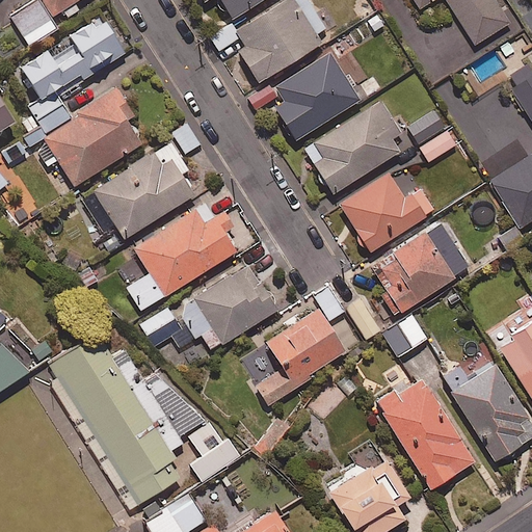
[(50,20),(80,0),(36,0),(10,17),(29,47),(56,29),(50,20)]
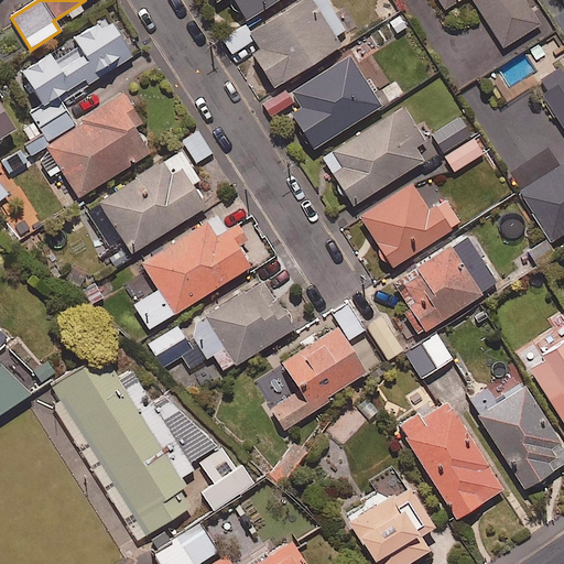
[(215,0),(217,2),(221,0),(231,0),(246,22),(280,0),(215,0)]
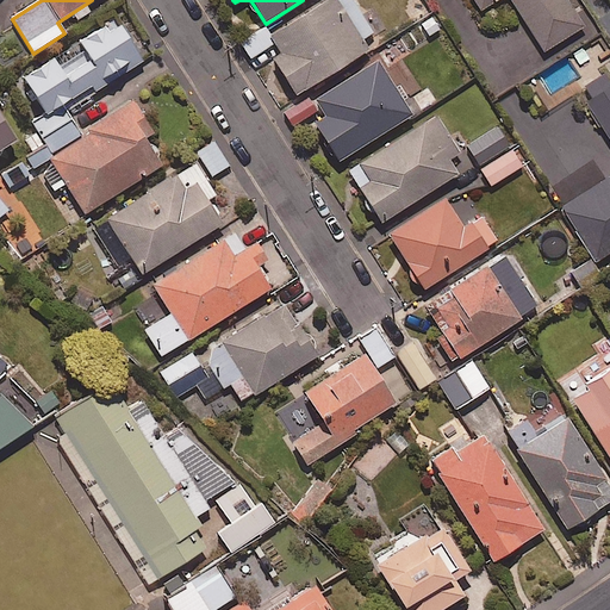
[(373,33),(352,0),(329,0),(272,36),(284,55),(274,61),(297,97),(369,51),(362,41),(373,33)]
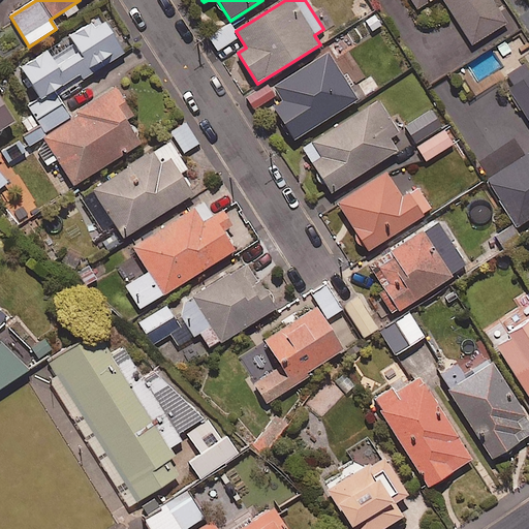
[(410,0),(417,9),(431,0),(444,0),(473,45),(507,23),(492,0),(410,0)]
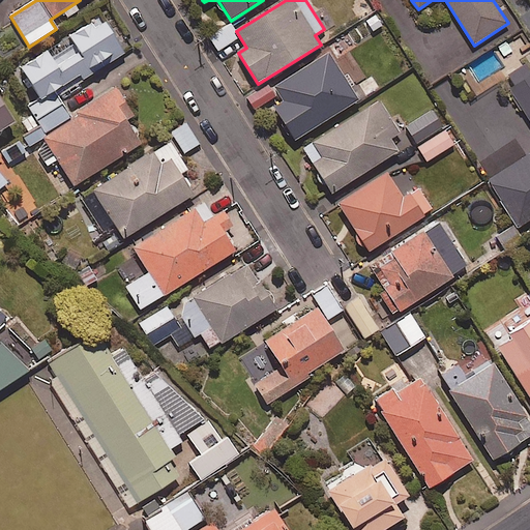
[(381,25),(375,16),(350,32),(357,42),(381,25)]
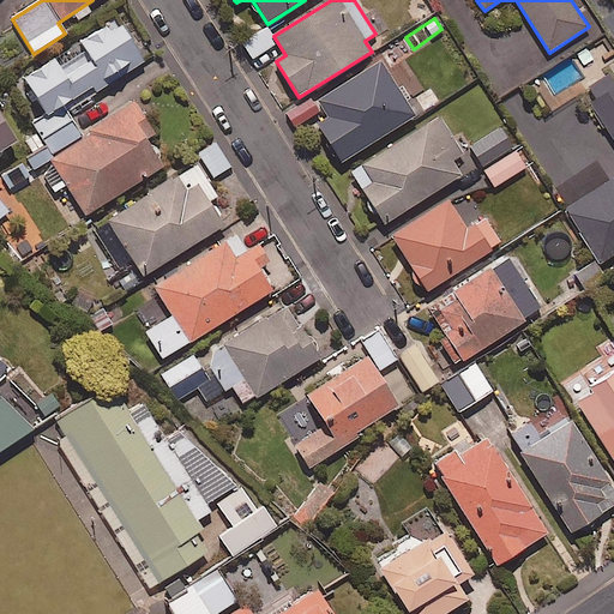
[(50,115),(64,107),(92,88),(95,91),(143,61),(116,19),(20,80),(43,116),(48,113),(50,115)]
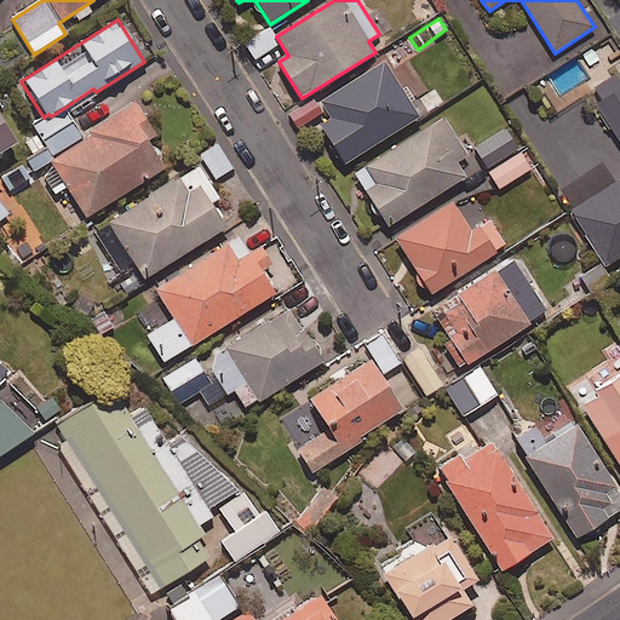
[(279,44),(268,28),(245,44),(256,61),(279,44)]
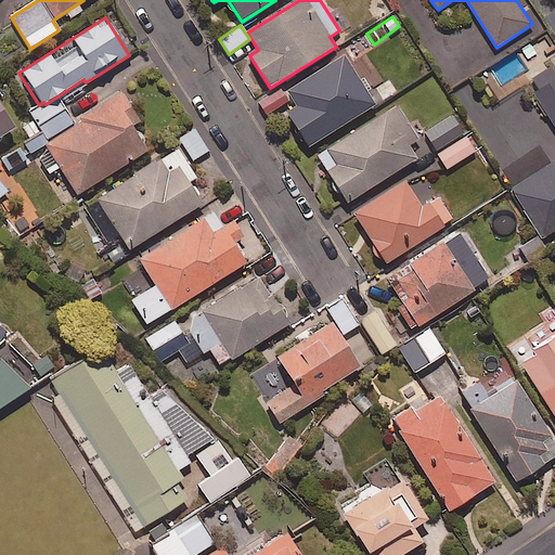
[(376,105),(345,55),(287,91),(297,106),(286,114),(308,147),(376,105)]
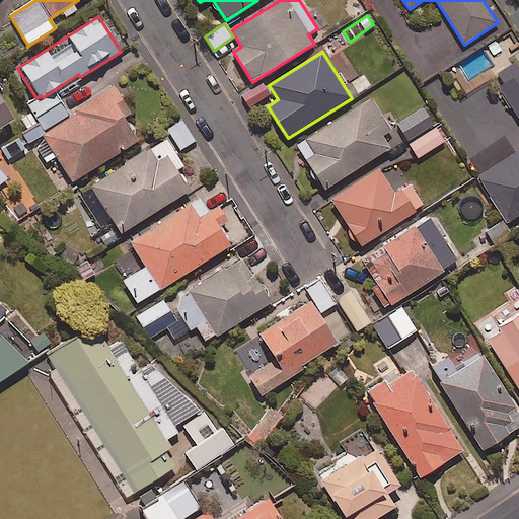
[(518,216),(518,62),(493,78),(518,119),(518,151),(478,177),(508,223),(518,216)]
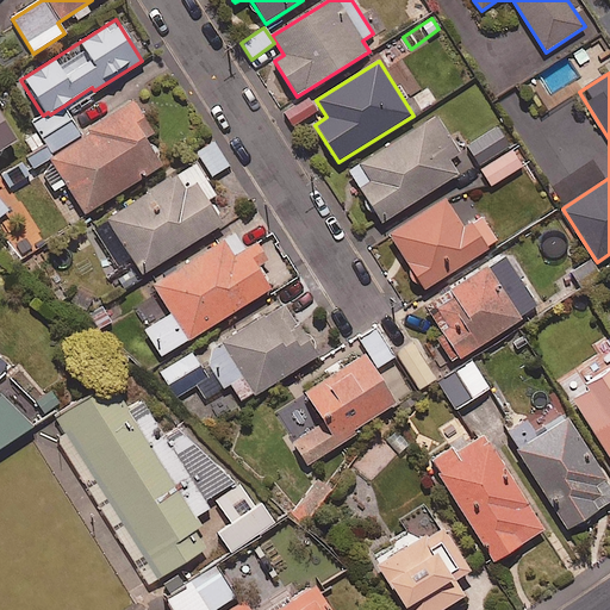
[(317,112),(307,98),(285,112),(296,126),(317,112)]
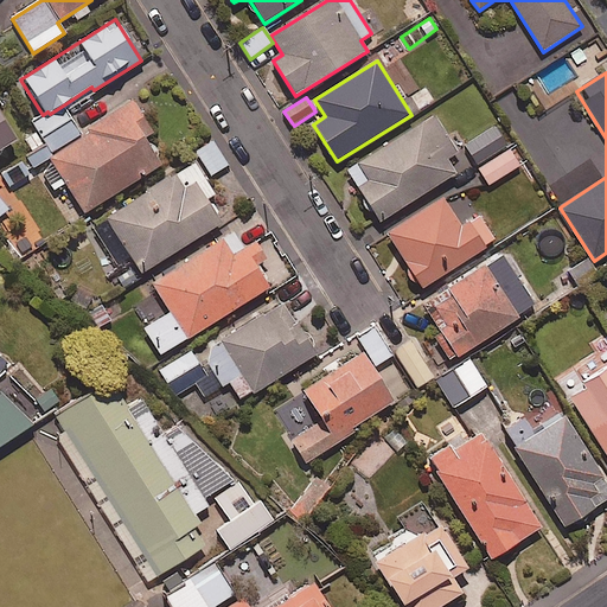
[(152,133),(132,101),(81,133),(63,106),(50,114),(48,112),(43,115),(44,116),(33,123),(46,142),(7,167),(16,180),(51,159),(80,204),(69,210),(76,221),(161,166),(144,138),(152,133)]
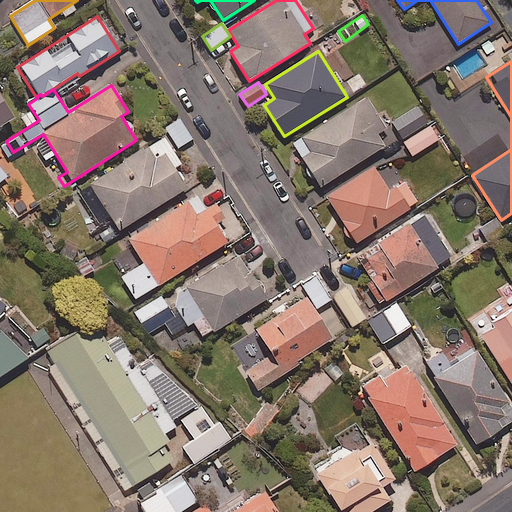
[(387,129),(367,97),(293,144),(321,188),(385,147),(377,135),(387,129)]
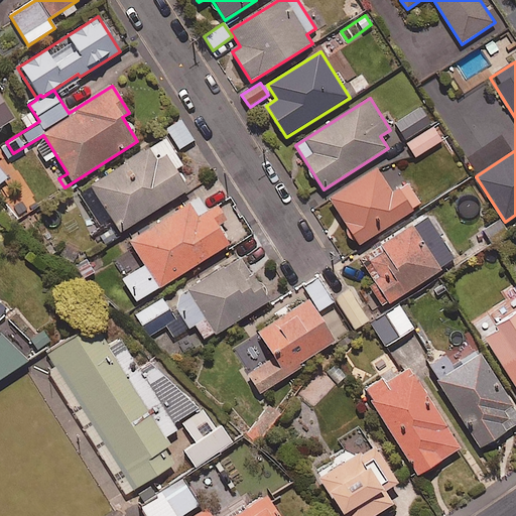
[(0,129),(13,121),(0,101),(0,129)]
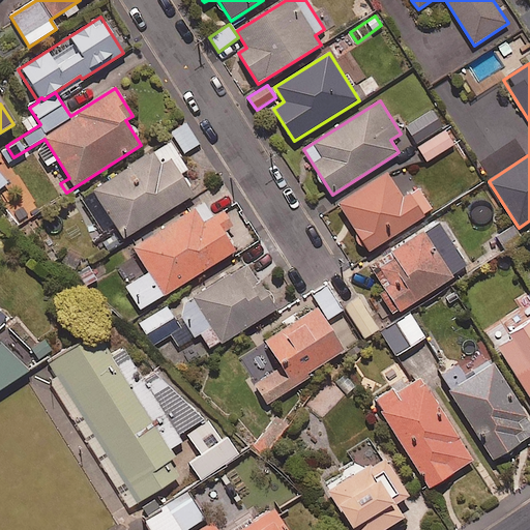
[(454,144),(432,111),(405,129),(428,163),(454,144)]
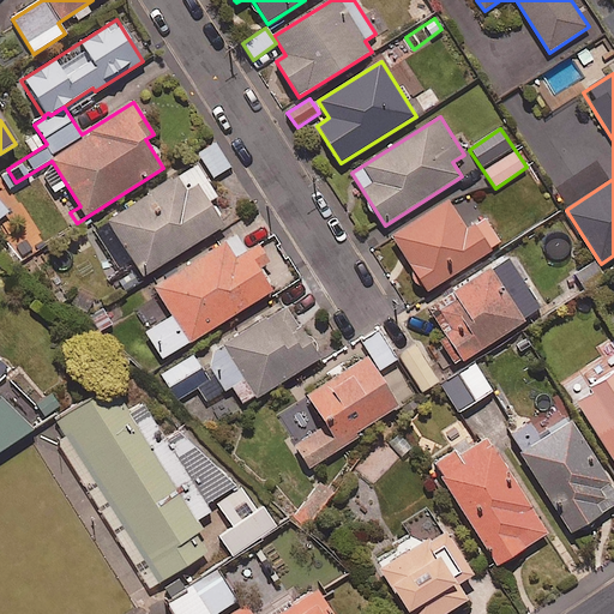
[(230,168),(216,143),(199,152),(214,178),(230,168)]
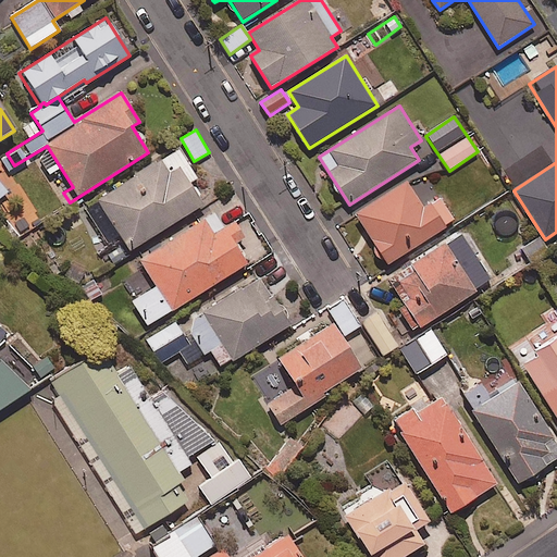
[(197,180),(178,149),(84,208),(110,249),(122,240),(130,252),(203,206),(189,184),(197,180)]
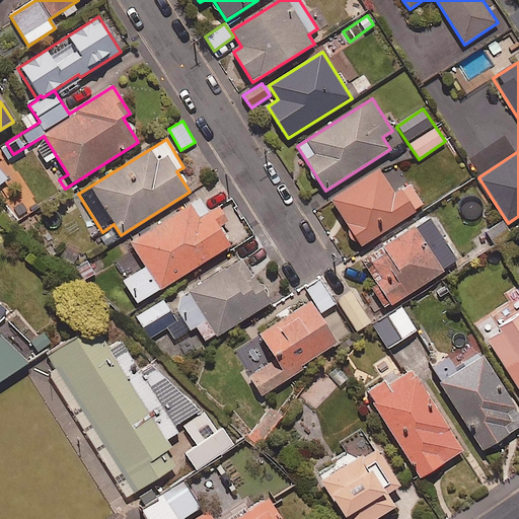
[(394,195),(379,170),(331,201),(361,247),(424,207),(411,186),(394,195)]
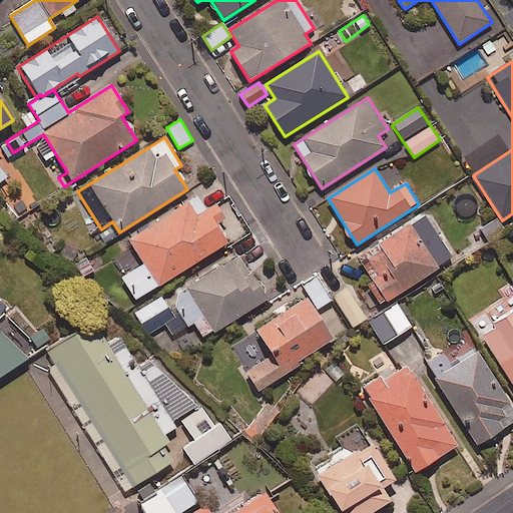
[(205,211),(197,197),(129,240),(144,265),(122,278),(136,301),(227,243),(216,225),(225,220),(216,205),(205,211)]
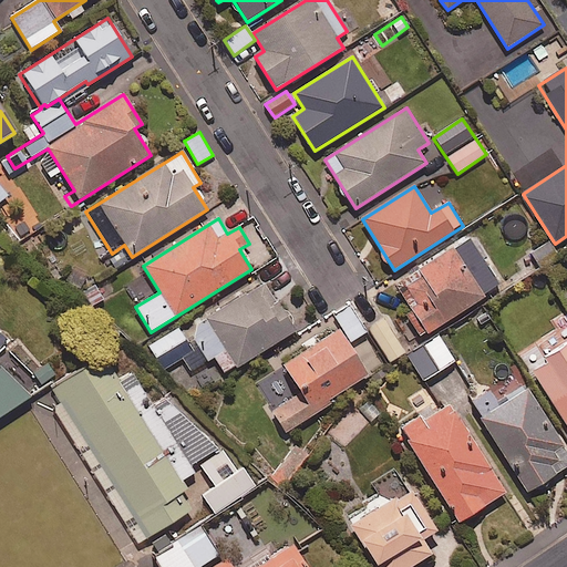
[(501,287),(468,238),(395,286),(426,332),(437,329),(501,287)]
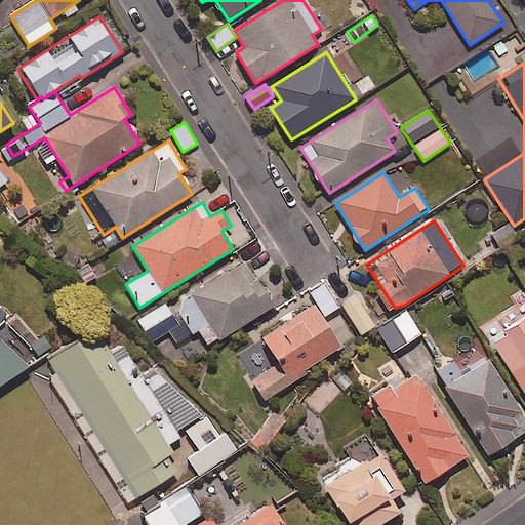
[(274,308),(245,261),(191,295),(219,341),(274,308)]
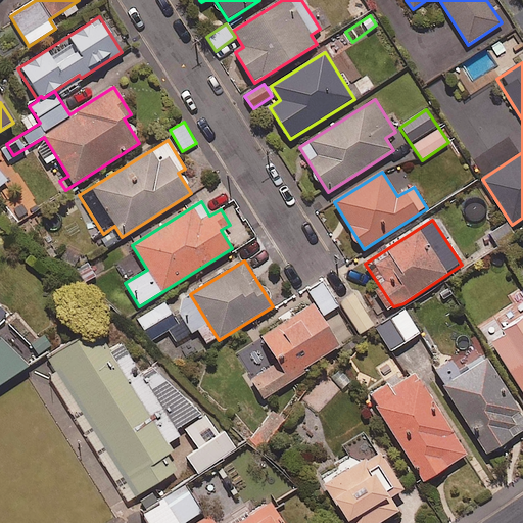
[(338,306),(323,283),(308,291),(324,316),(338,306)]
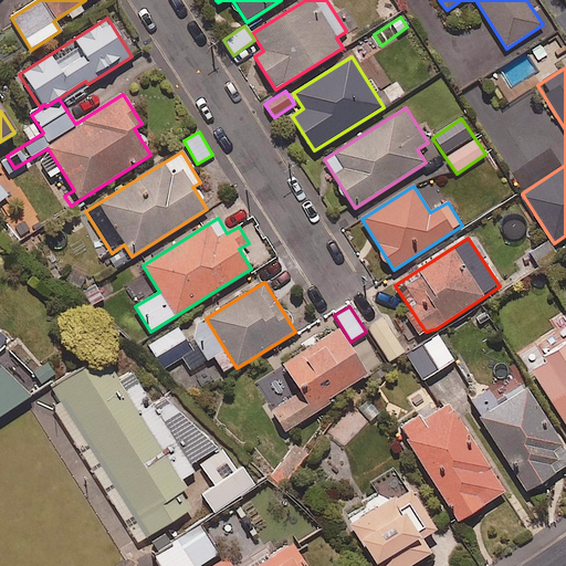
[(405,352),(383,318),(368,328),(390,362),(405,352)]
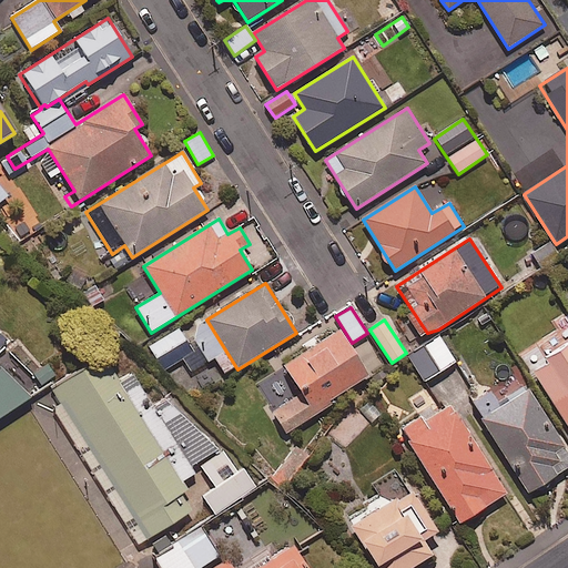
[(193,352),(178,327),(149,346),(164,371),(193,352)]
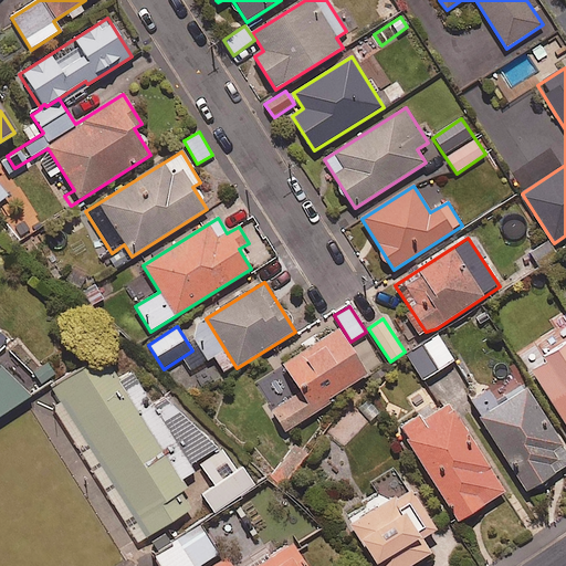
[(367,375),(337,331),(282,367),(299,392),(271,411),(285,433),(329,404),(327,401),(367,375)]
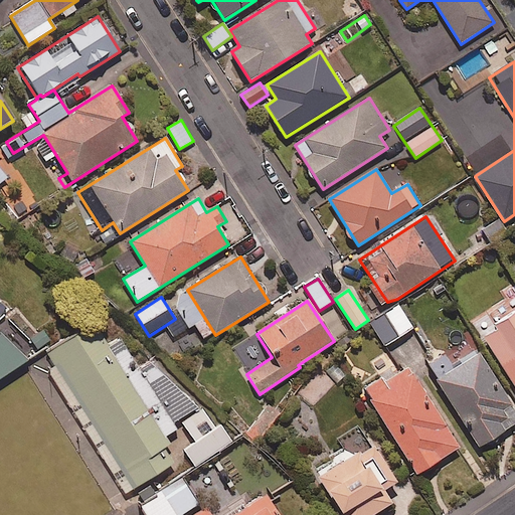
[(413,330),(399,306),(370,323),(384,346),(413,330)]
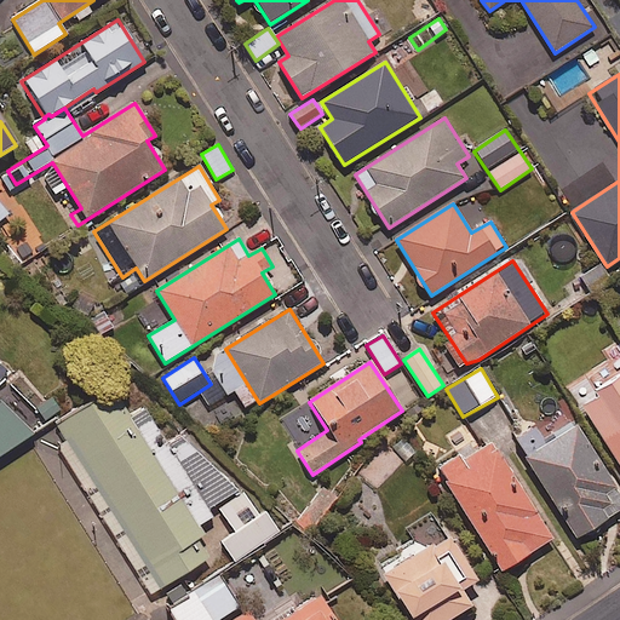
[(619,382),(583,406),(619,465),(619,382)]
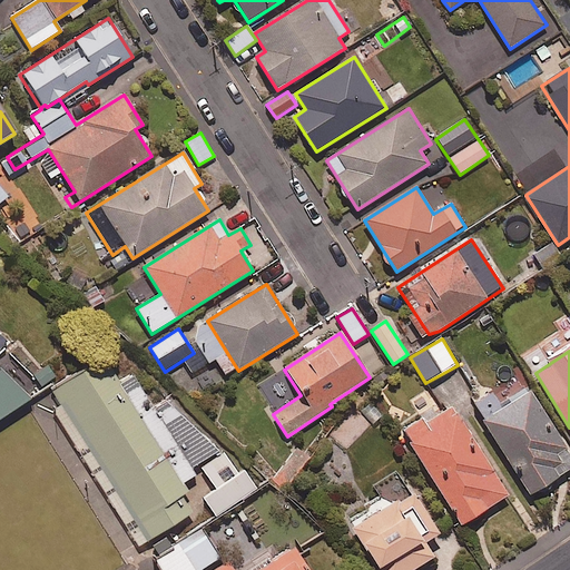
[(60,402),(52,409),(137,544),(192,510),(180,492),(187,489),(182,480),(196,472),(190,463),(218,446),(169,394),(154,404),(133,372),(120,380),(102,352),(49,385),(60,402)]
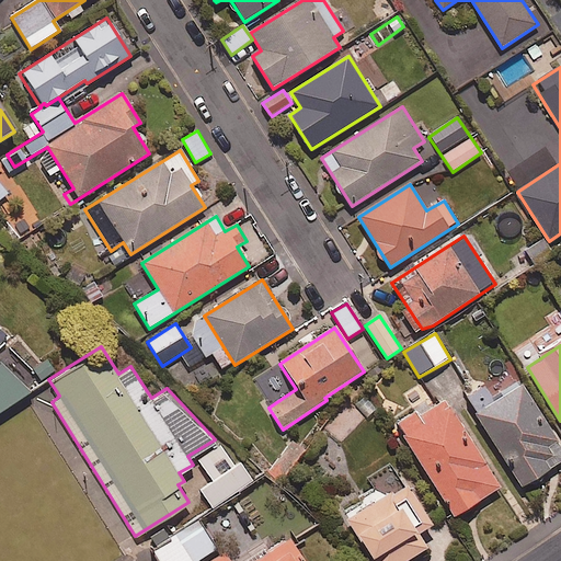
[(49,359),(30,371),(37,385),(57,373),(49,359)]
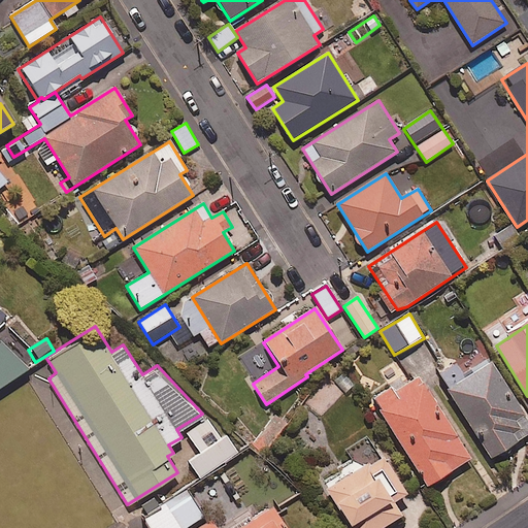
[(0,390),(30,371),(0,342),(0,390)]
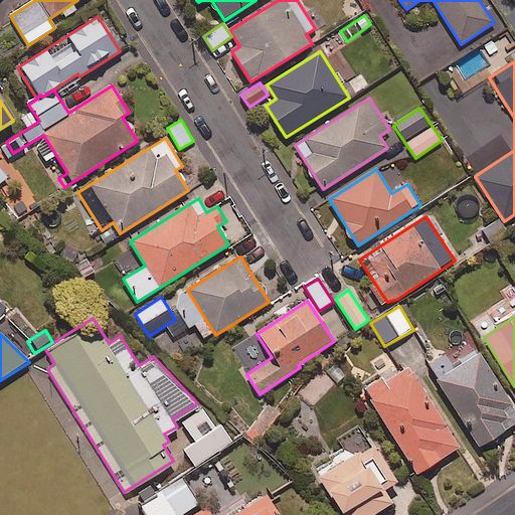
[(514,425),(514,410),(480,354),(434,382),(476,451),(514,425)]
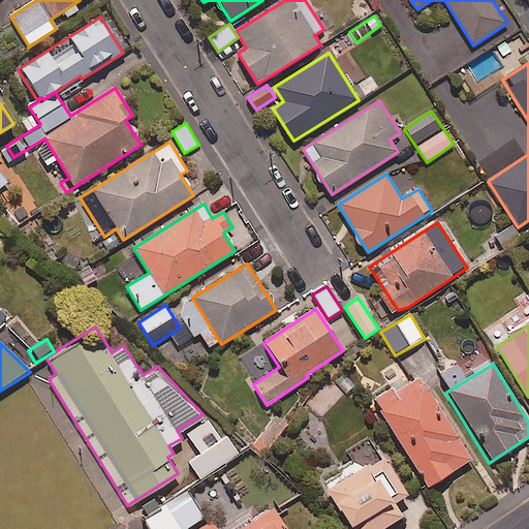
[(472,461),(421,378),(397,394),(394,389),(373,401),(429,489),(472,461)]
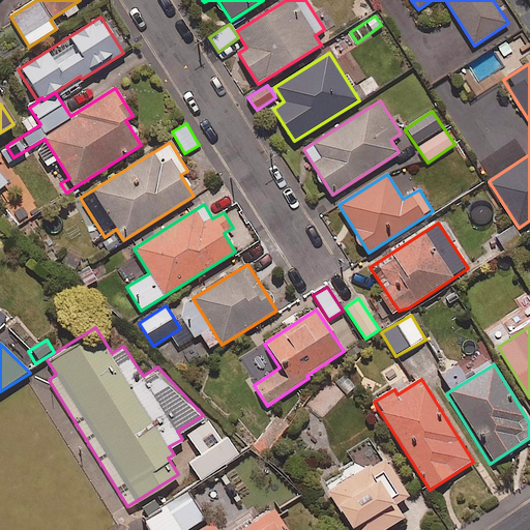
[(199,428),(186,435),(201,458),(189,465),(201,482),(239,458),(227,438),(222,442),(208,421),(199,428)]
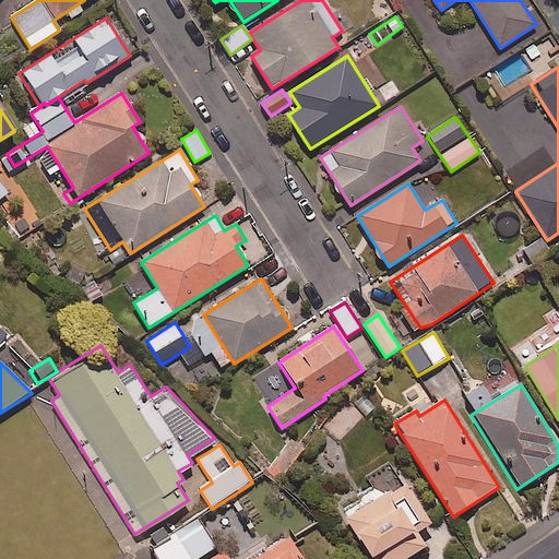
[(431,524),(391,462),(371,475),(378,486),(340,511),(371,558),(407,558),(426,547),(417,534),(431,524)]
